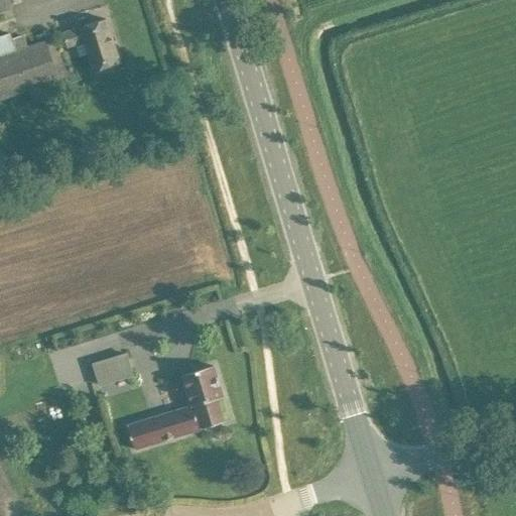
[(0,0),(0,11),(13,7),(10,0),(0,0)]
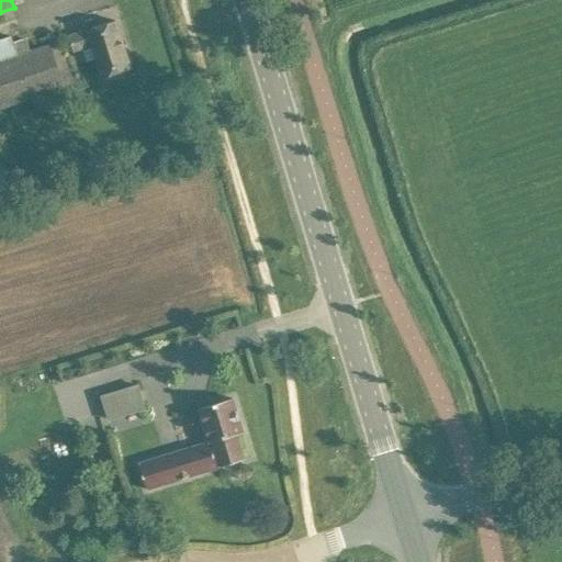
[(132,68),(116,20),(88,29),(88,30),(69,36),(74,51),(92,44),(103,78),(132,68)]
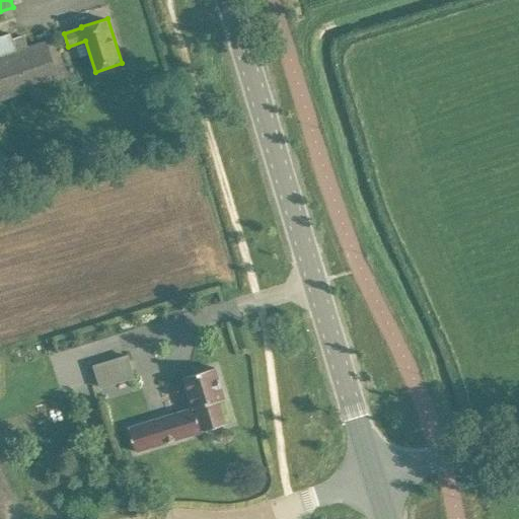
[(13,40),(10,32),(0,35),(0,99),(60,80),(69,76),(56,38),(28,47),(23,34),(13,40)]
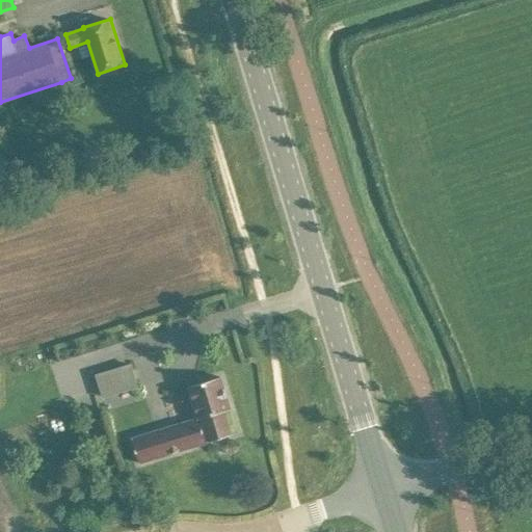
[(131,364),(97,374),(104,397),(137,387),(131,364)]
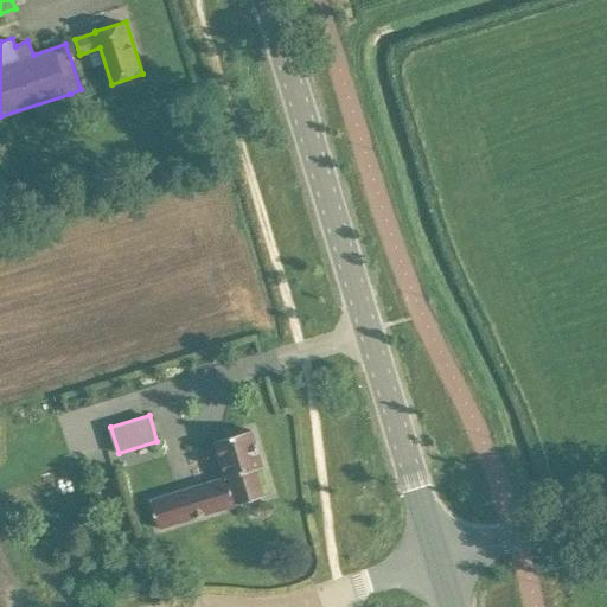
[(266,494),(257,468),(263,466),(251,429),(215,440),(224,471),(212,474),(215,480),(149,499),(159,528),(236,504),(228,477),(229,477),(237,503),(266,494)]
